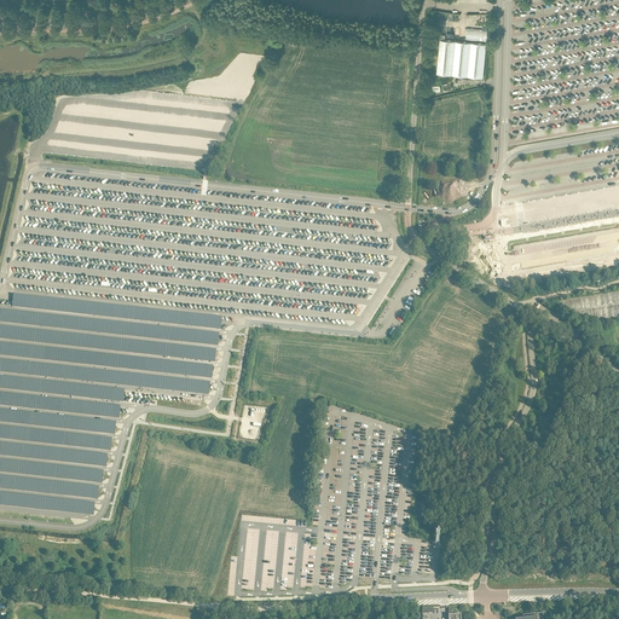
[(466,39),(486,40),(486,29),(466,28),(466,39)]
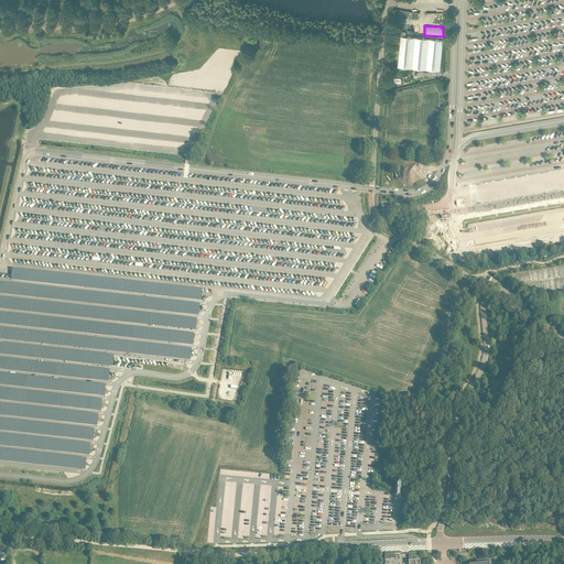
[(440,71),(443,40),(405,36),(405,32),(401,31),(398,67),(440,71)]
